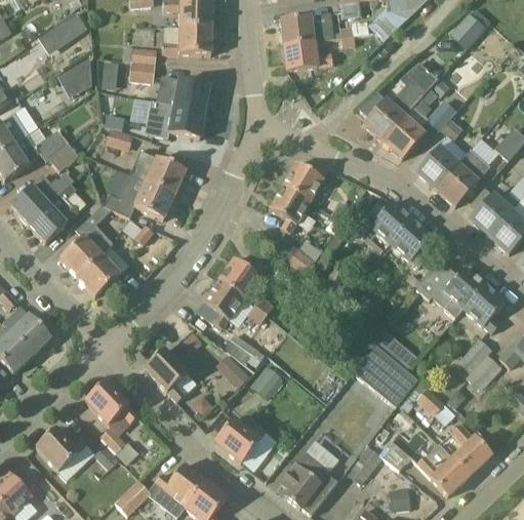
[(178,27),(212,28),(212,1),(163,0),(163,11),(178,11),(178,27)]
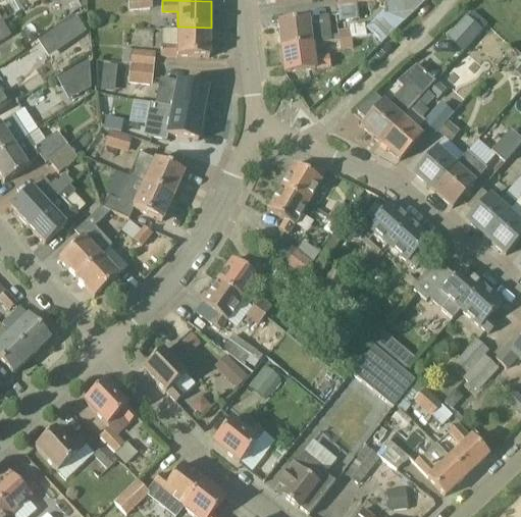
[(385,0),(384,8),(366,26),(380,40),(424,0),(385,0)]
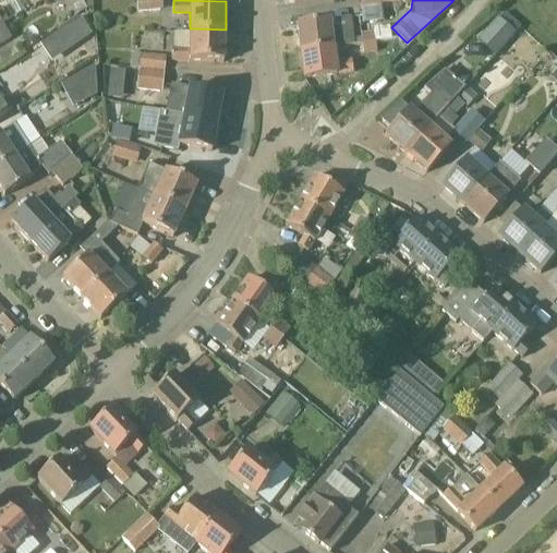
[(499,12),(479,36),(496,52),(517,28),(499,12)]
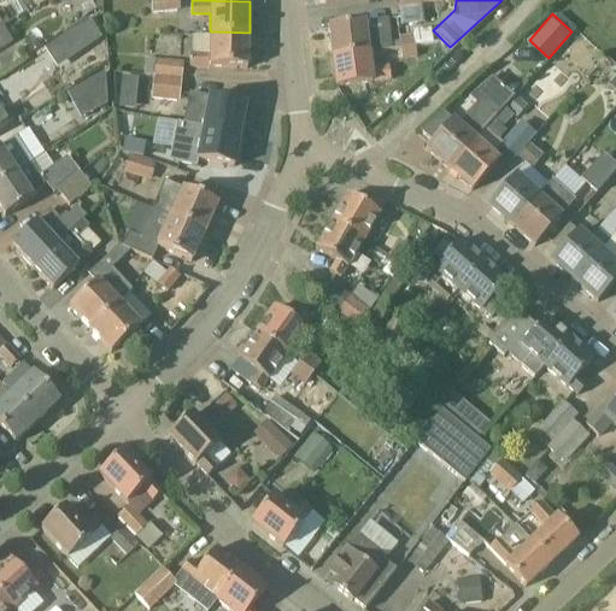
[(89,16),(68,30),(76,42),(98,27),(89,16)]
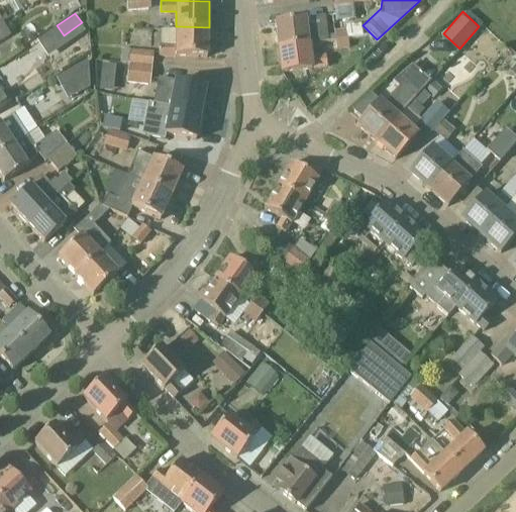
[(280,44),(309,41),(329,38),(326,13),(321,14),(277,19),(280,44)]
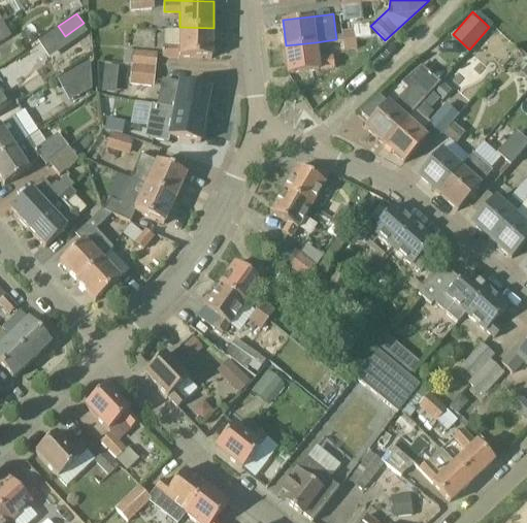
[(0,39),(10,33),(2,19),(0,20),(0,39)]
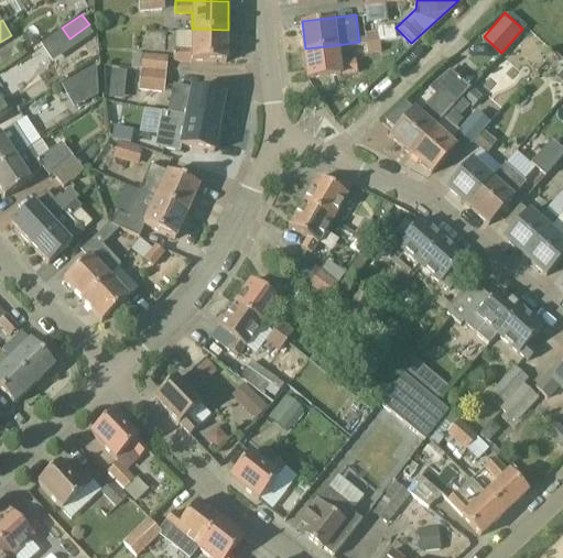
[(228,30),(192,29),(192,46),(174,46),(174,58),(227,59),(228,30)]
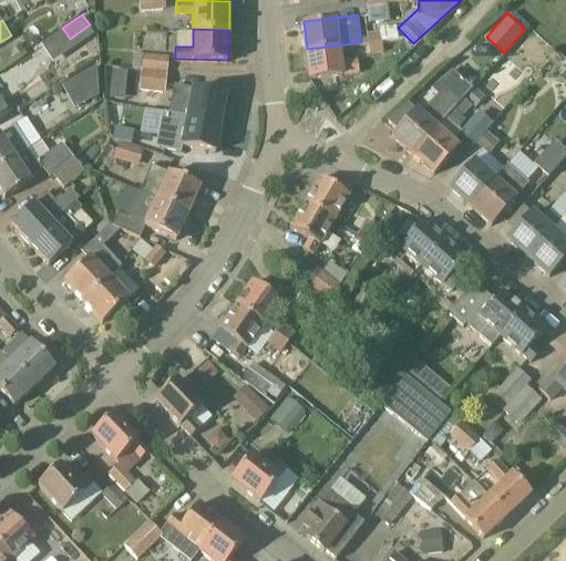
[(382,29),(368,30),(369,41),(383,40),(382,29)]
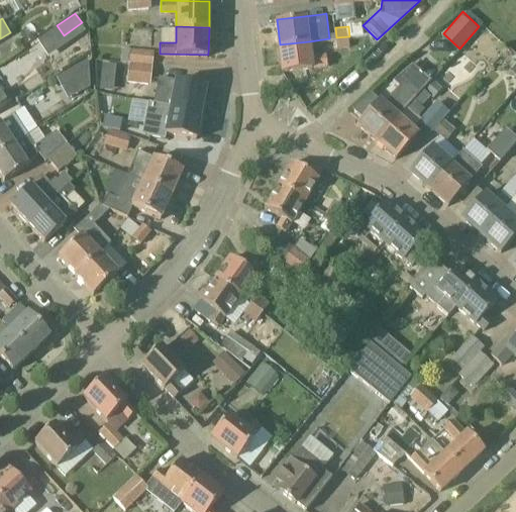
[(349,36),(336,37),(337,46),(350,44),(349,36)]
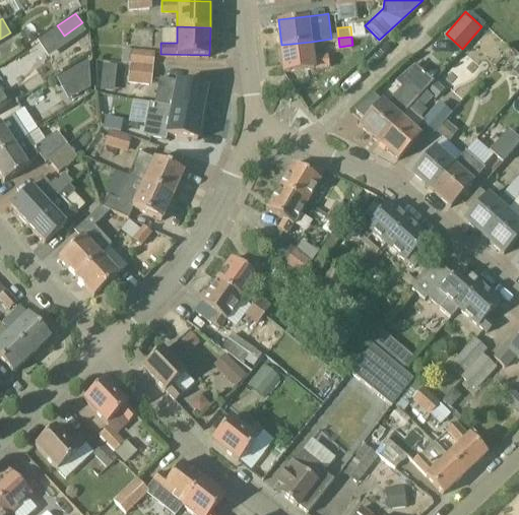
[(328,54),(312,56),(311,42),(281,45),(284,70),(330,64),(328,54)]
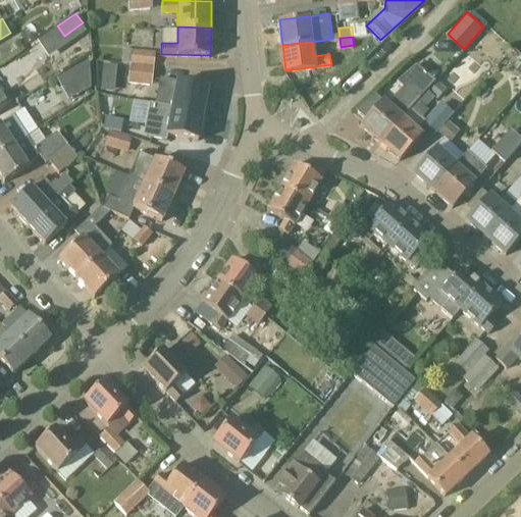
[(153,50),(132,48),(131,60),(152,63),(153,50)]
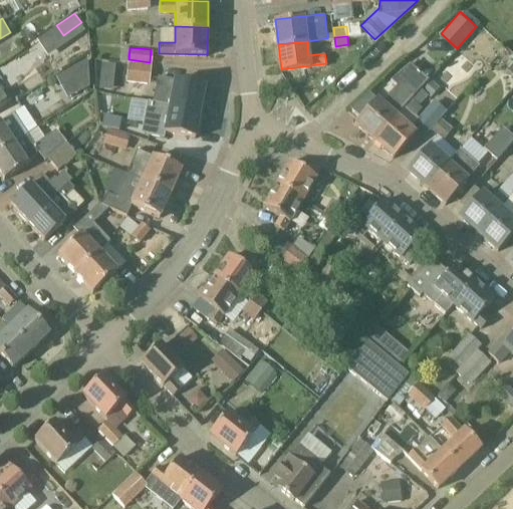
[(88,57),(72,66),(84,87),(90,84),(88,57)]
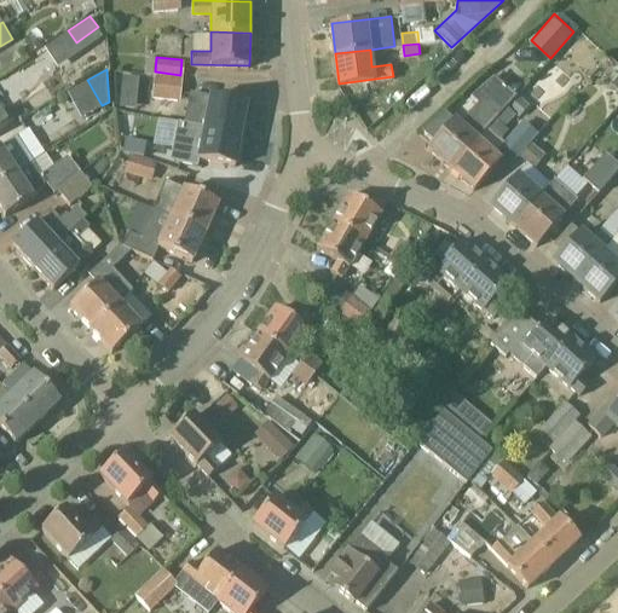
[(428,146),(452,168),(496,119),(494,115),(514,92),(492,71),(472,94),(479,102),(460,122),(445,109),(423,129),(435,139),(428,146)]
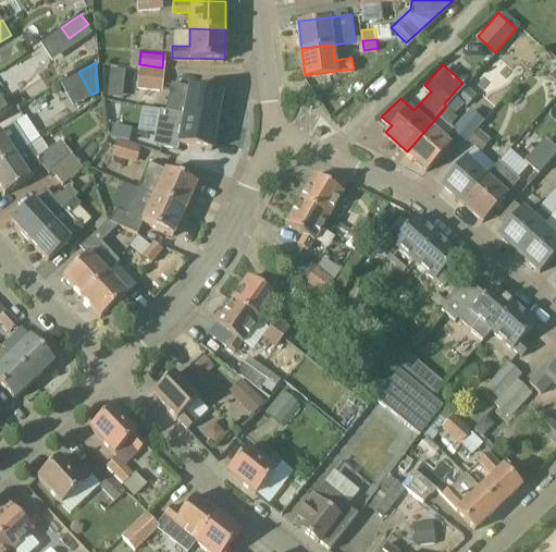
[(110,73),(125,75),(126,66),(111,65),(110,73)]
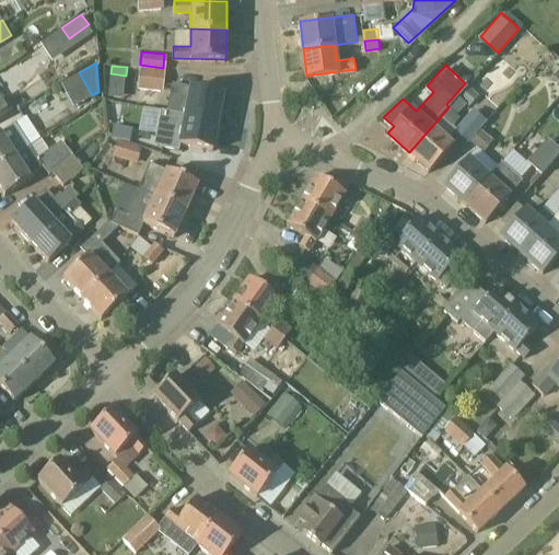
[(163,70),(140,67),(138,85),(161,88),(163,70)]
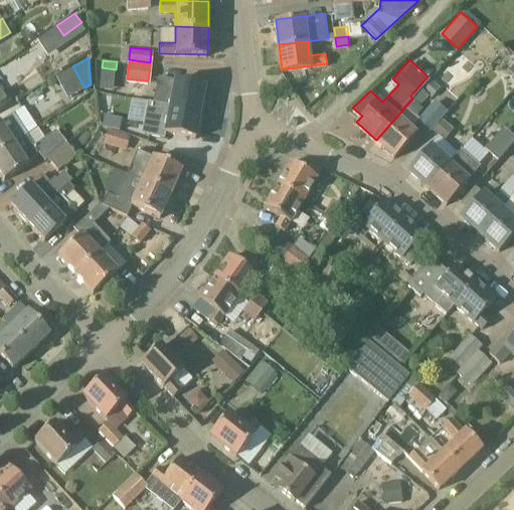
[(154,101),(201,110),(206,85),(159,75),(154,101)]
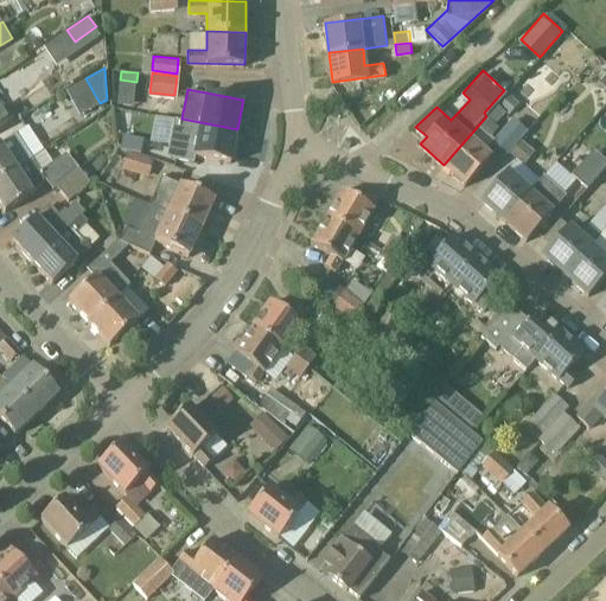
[(499,102),(510,112),(521,100),(510,91),(499,102)]
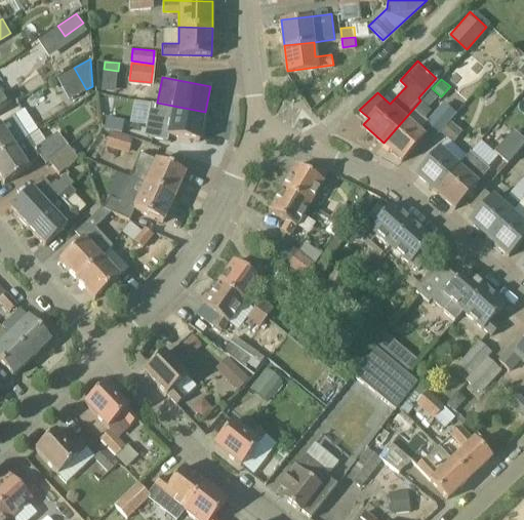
[(0,106),(10,100),(2,86),(0,87),(0,106)]
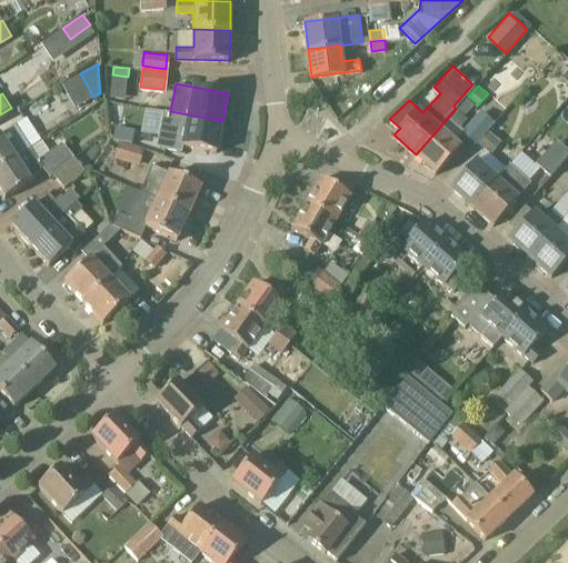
[(464,129),(460,126),(467,118),(456,109),(416,154),(437,173),(460,147),(454,140),(464,129)]
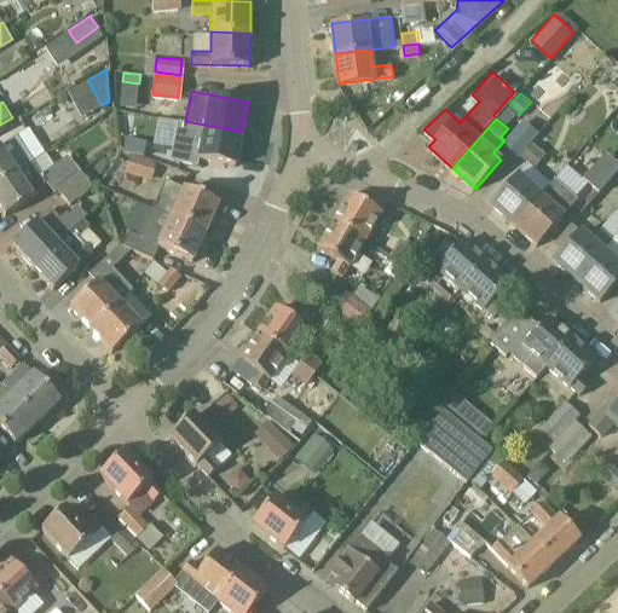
[(537,131),(524,119),(503,142),(518,154),(537,131)]
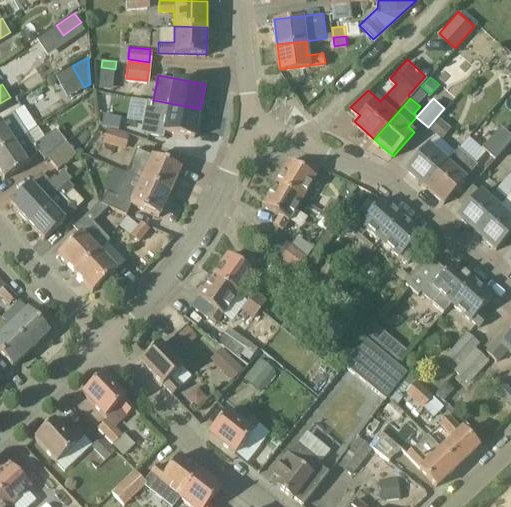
[(153,100),(147,99),(143,125),(148,126),(195,136),(200,109),(153,100)]
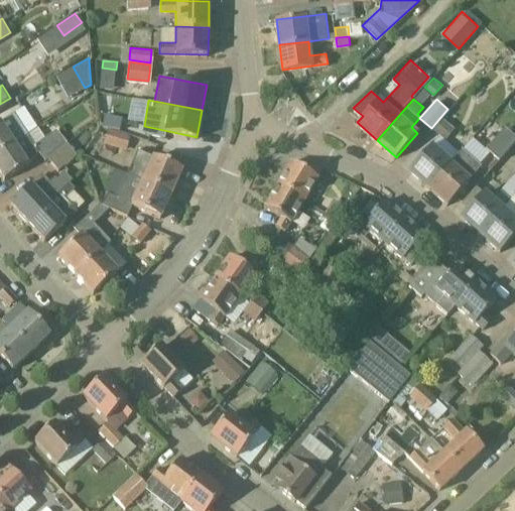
[(133,116),(112,110),(108,123),(129,130),(133,116)]
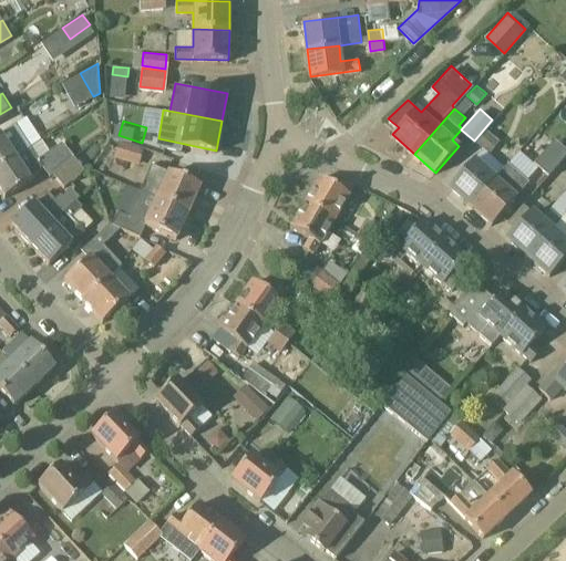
[(0,165),(29,146),(14,123),(0,132),(0,165)]
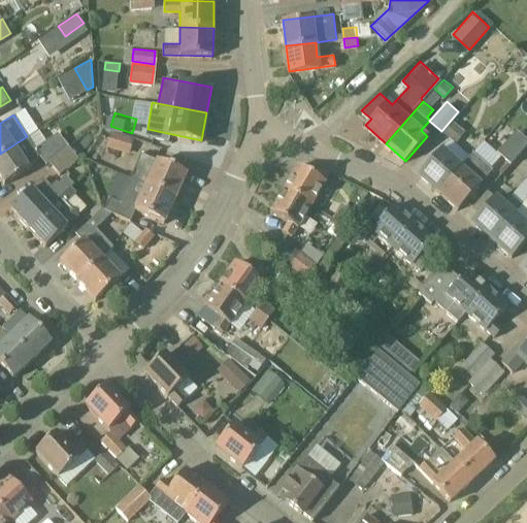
[(443,133),(455,142),(465,131),(454,121),(443,133)]
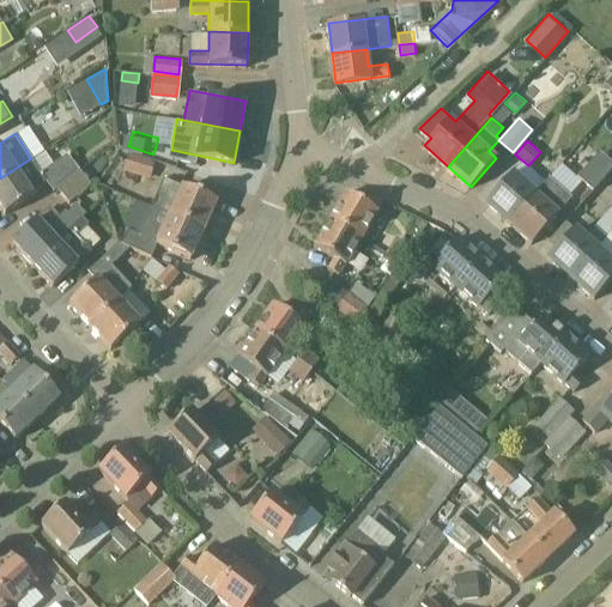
[(80,168),(68,152),(55,161),(41,169),(34,158),(32,157),(31,158),(0,178),(0,202),(6,212),(35,193),(46,177),(54,188),(58,186),(80,168)]
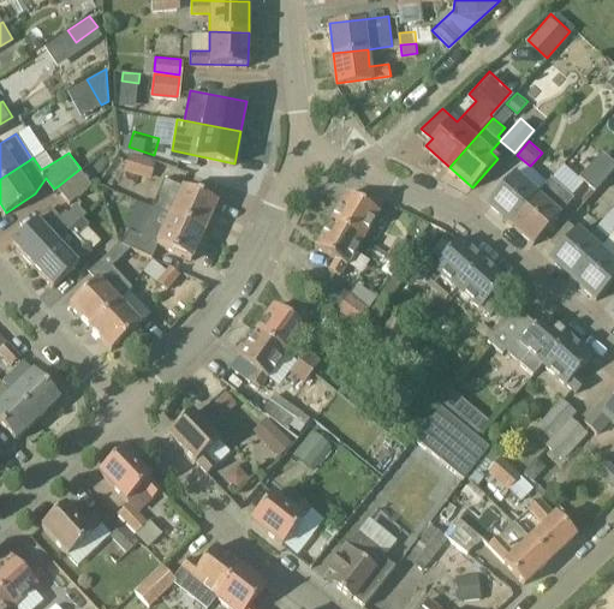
[(153,160),(129,153),(124,166),(148,174),(153,160)]
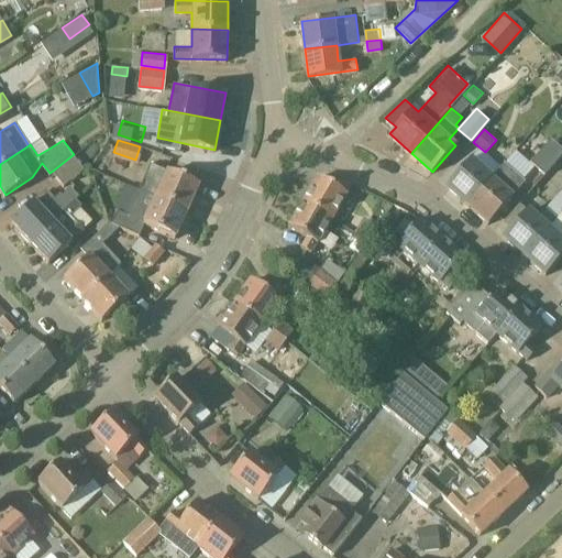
[(478,148),(471,157),(447,185),(469,204),(500,166),(499,166),(478,148)]
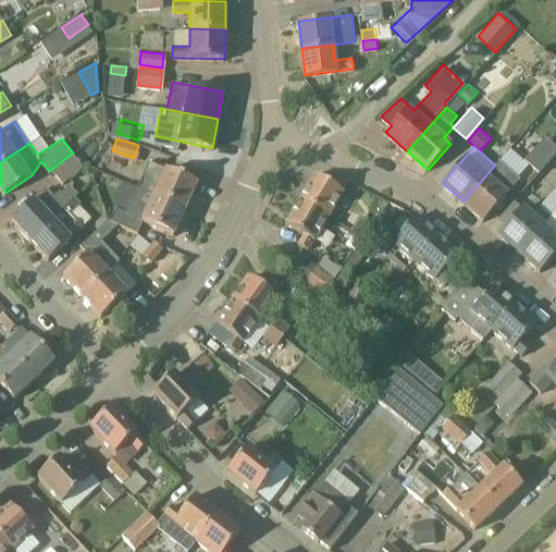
[(73,152),(52,169),(63,182),(84,166),(73,152)]
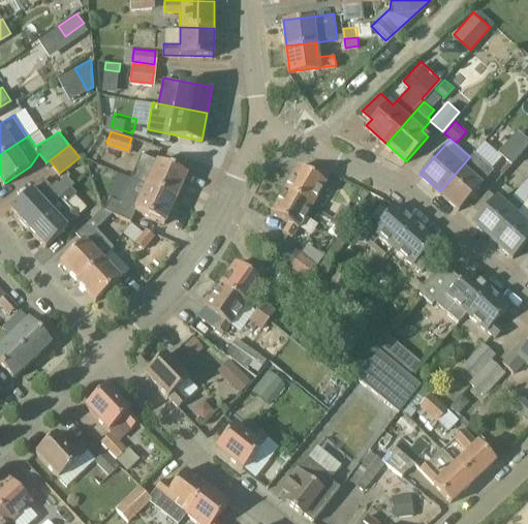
[(517,157),(501,145),(490,158),(497,164),(495,166),(502,173),(517,157)]
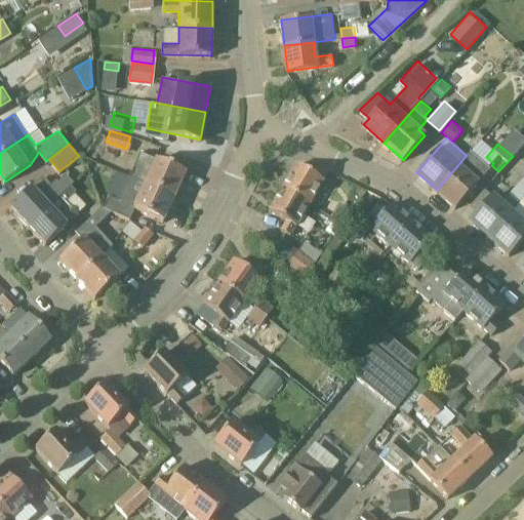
[(478,183),(477,182),(490,167),(470,150),(466,155),(467,155),(437,190),(456,207),(478,183)]
